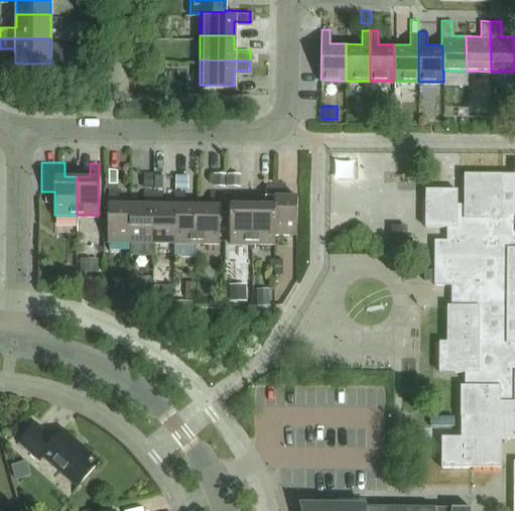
[(152,184),(152,170),(142,170),(142,184),(152,184)]
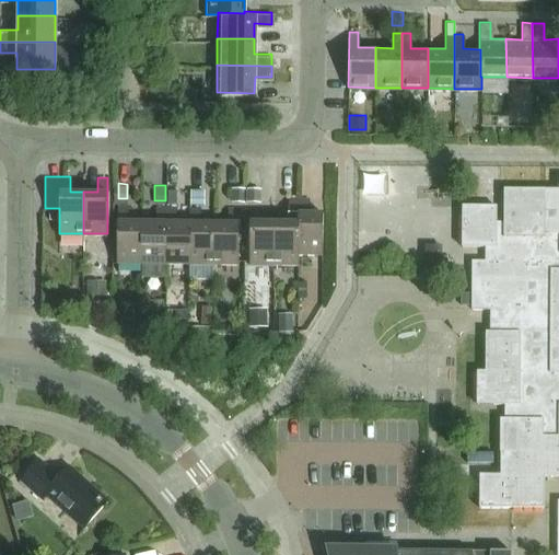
[(231,185),(231,198),(244,198),(244,185),(231,185)]
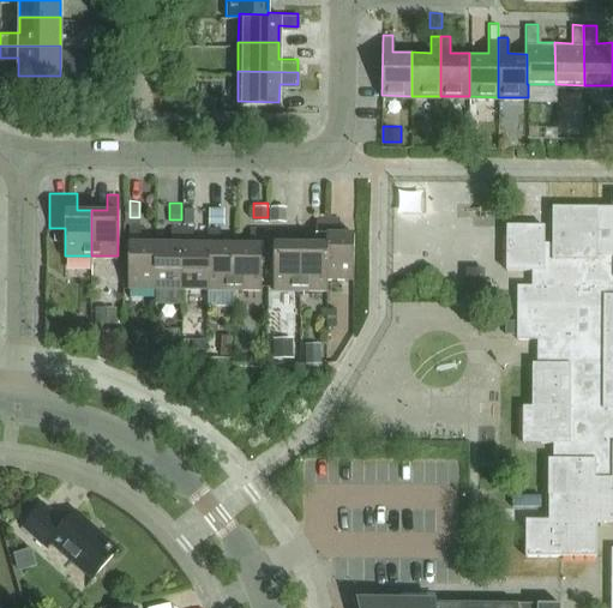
[(268,203),(268,217),(283,218),(284,203),(268,203)]
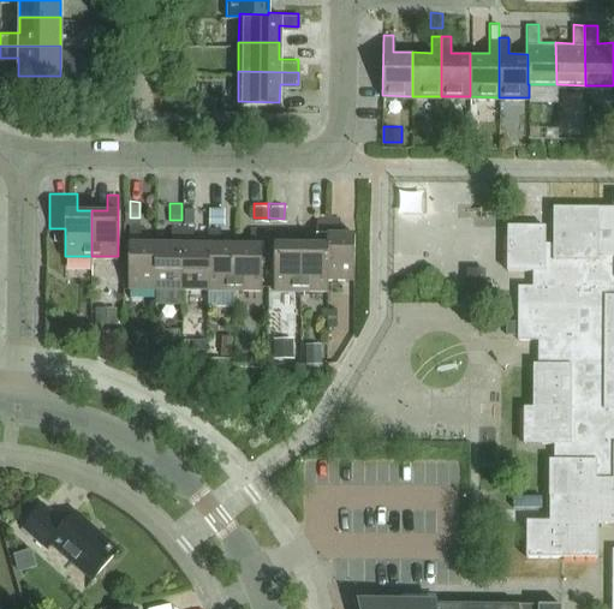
[(224,204),(208,204),(208,220),(224,220),(224,204)]
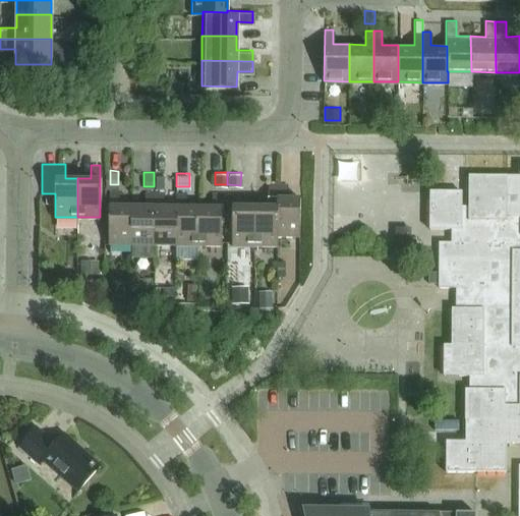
[(464,386),(464,416),(465,416),(465,438),(445,438),(445,468),(506,468),(506,440),(519,439),(519,173),(468,173),(468,204),(460,204),(461,189),(429,189),(428,227),(452,227),(452,240),(439,240),(439,285),(456,285),(456,304),(452,304),(452,342),(444,342),(444,373),(469,373),(469,386),(464,386)]
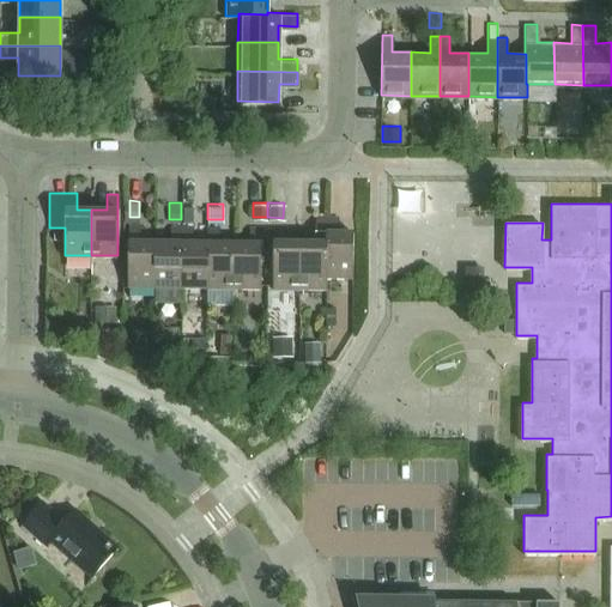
[(195,205),(185,205),(185,219),(195,219),(195,205)]
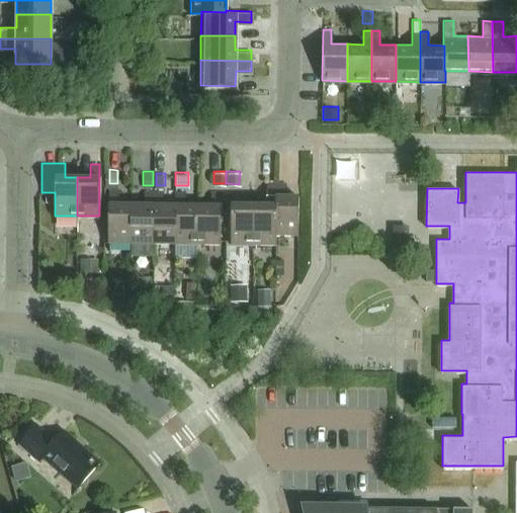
[(274,243),(274,234),(275,181),(265,181),(265,204),(253,204),(253,243),(274,243)]
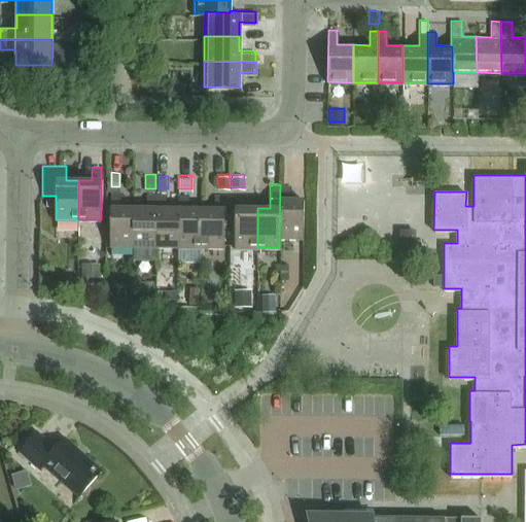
[(304,238),(304,200),(290,199),(290,184),(280,184),(279,238),(304,238)]
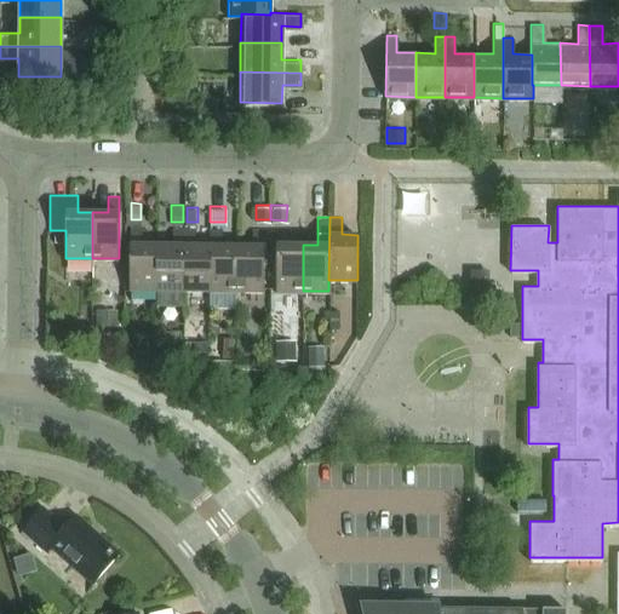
[(156,290),(156,244),(142,244),(142,227),(129,227),(129,290),(156,290)]
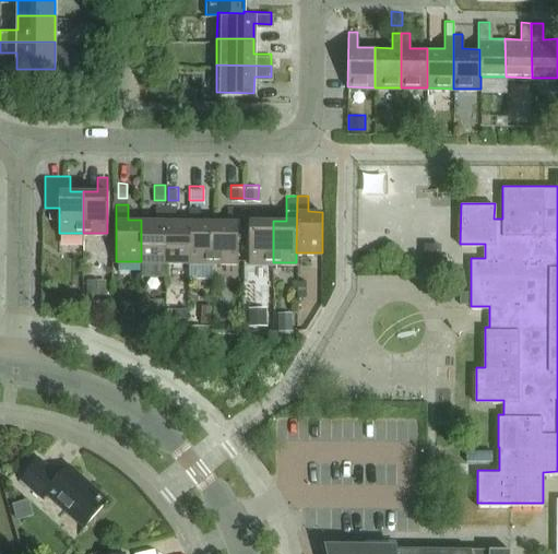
[(164,261),(165,204),(155,204),(155,220),(141,220),(141,261),(164,261)]
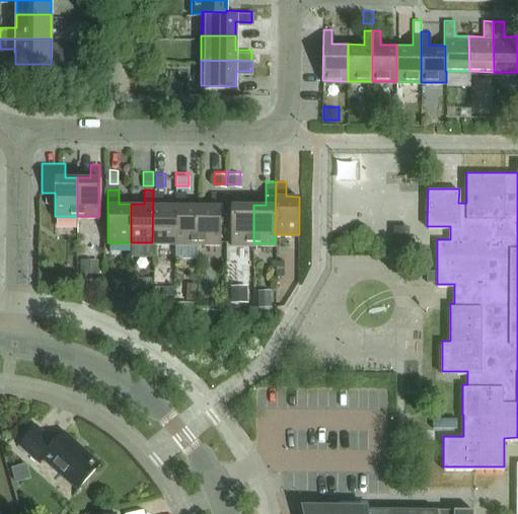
[(162,190),(160,190),(153,190),(152,242),(174,242),(175,204),(162,204),(162,190)]
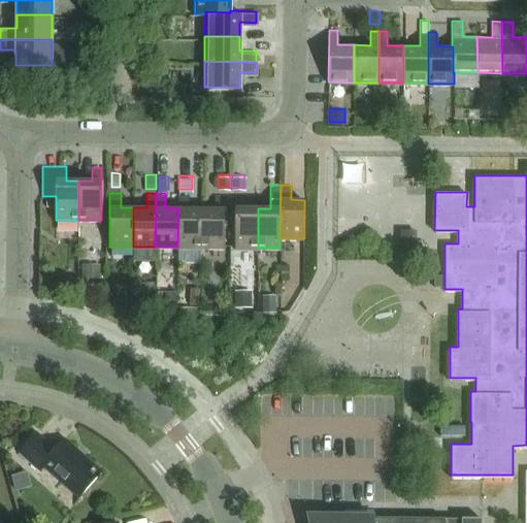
[(201,248),(201,208),(189,207),(189,194),(178,194),(178,207),(177,247),(201,248)]
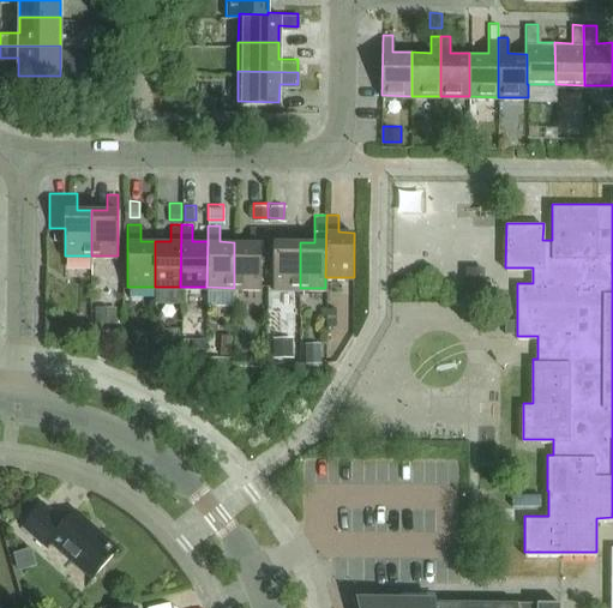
[(234,242),(234,288),(260,288),(260,226),(248,226),(248,242),(234,242)]
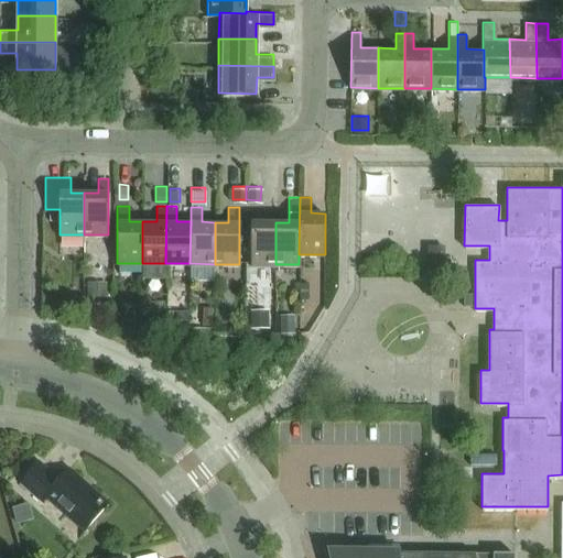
[(275,264),(275,222),(261,222),(261,208),(251,207),(250,264),(275,264)]
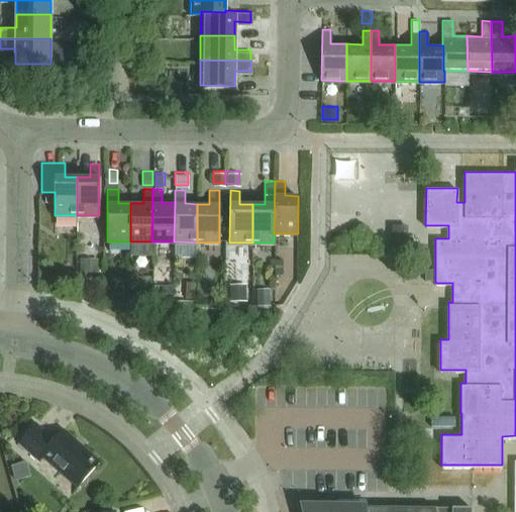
[(407,222),(391,222),(391,244),(407,244),(407,222)]
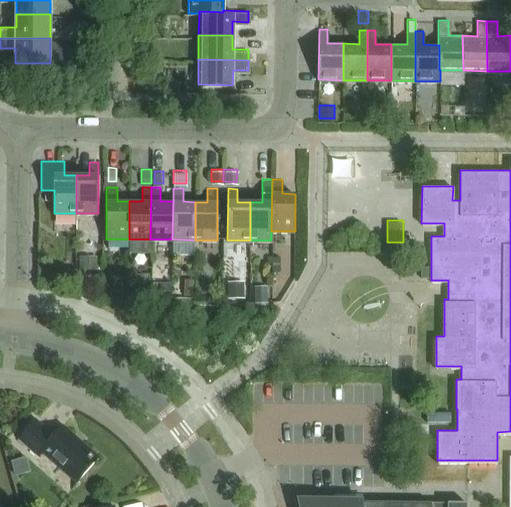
[(79,257),(78,274),(96,275),(96,257),(79,257)]
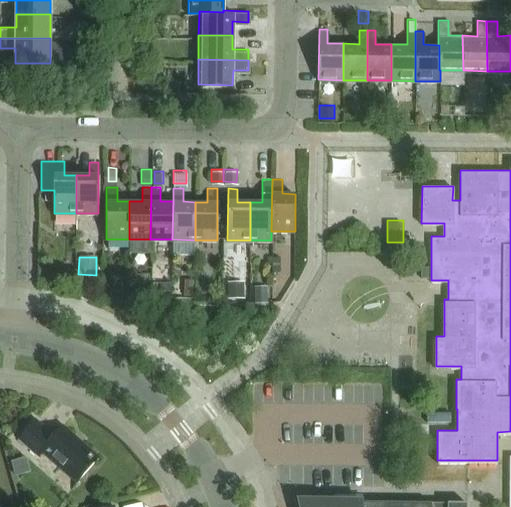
[(184,278),(183,294),(191,294),(192,278),(184,278)]
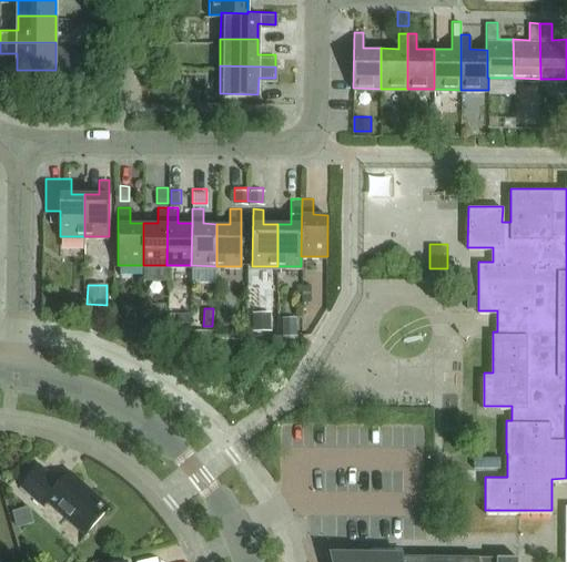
[(270,314),(252,314),(252,328),(269,328),(270,328),(270,314)]
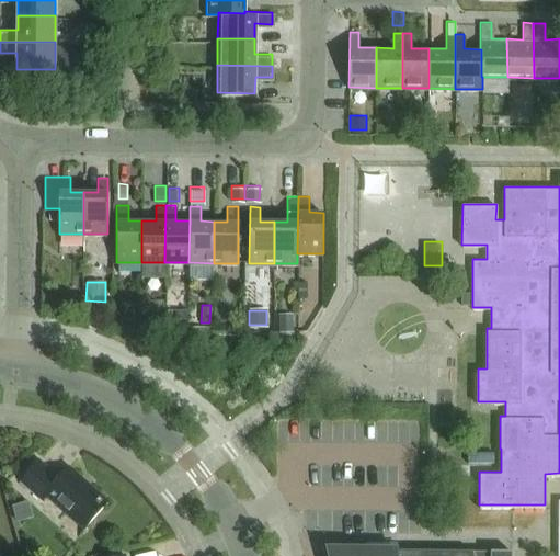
[(292,316),(278,317),(278,329),(293,328),(292,316)]
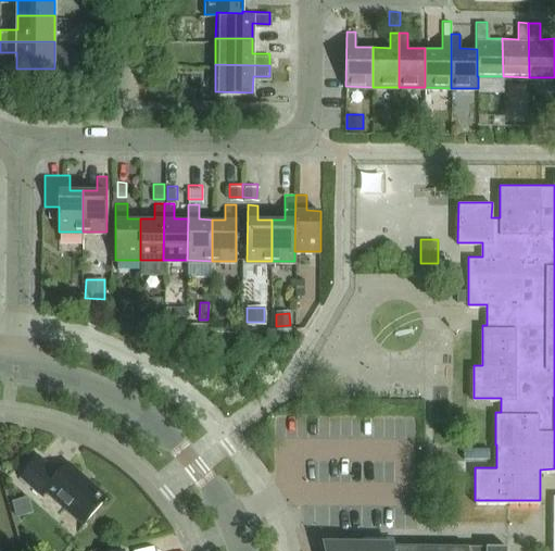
[(79,517),(103,491),(68,461),(59,471),(38,452),(21,472),(42,491),(46,487),(79,517)]
